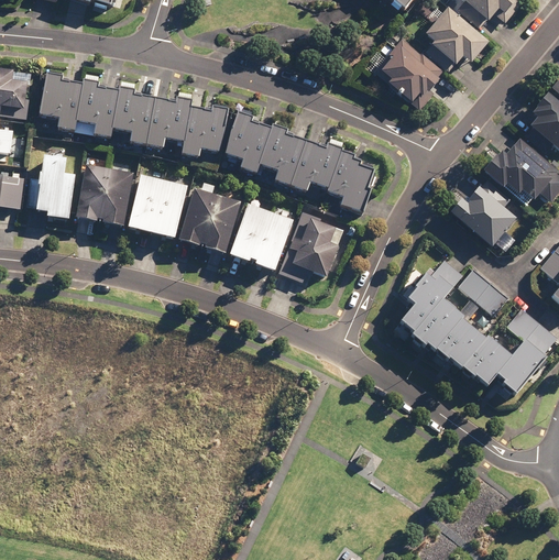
[(461,0),(455,9),(477,28),(484,18),(488,21),(497,7),(504,12),(514,0),(461,0)]
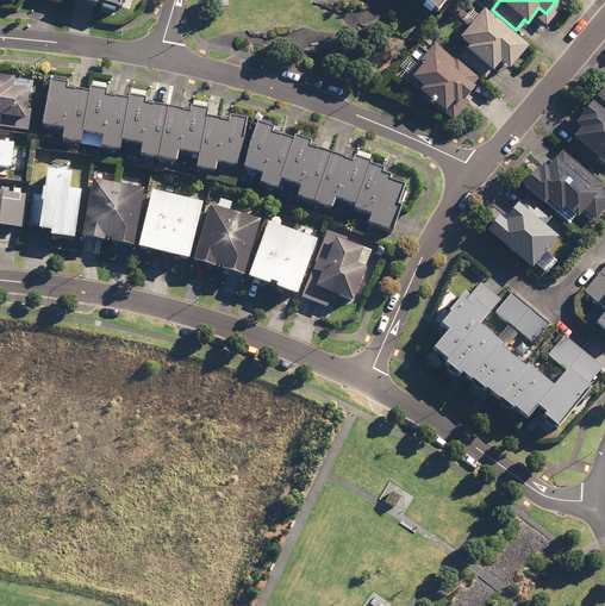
[(523,43),(480,5),(455,33),(467,43),(457,55),(482,76),(491,66),(493,68),(500,60),(505,63),(523,43)]
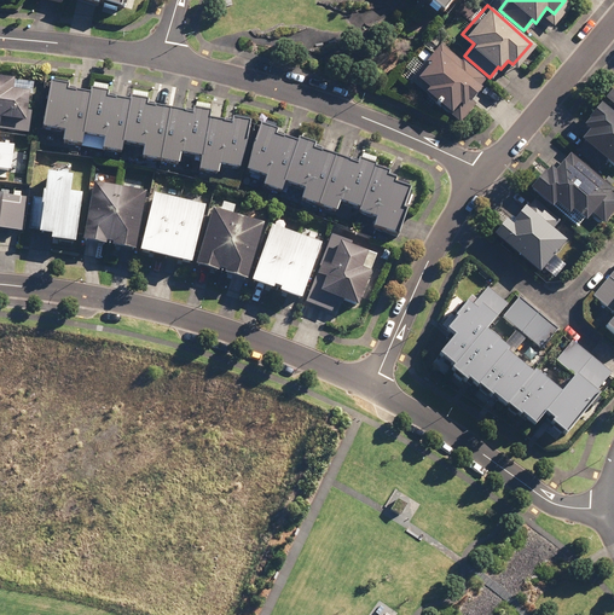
[(455,57),(440,42),(407,76),(433,102),(439,96),(446,103),(445,104),(452,111),(461,102),(464,105),(482,87),(479,83),(482,79),(458,54),(455,57)]
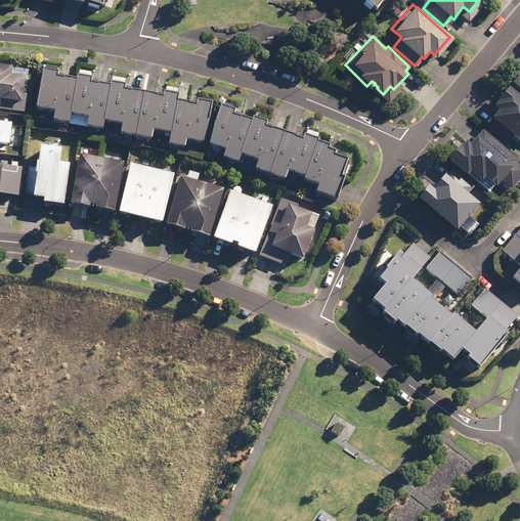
[(12,63),(0,61),(0,98),(4,98),(3,109),(20,111),(25,75),(11,74),(12,63)]
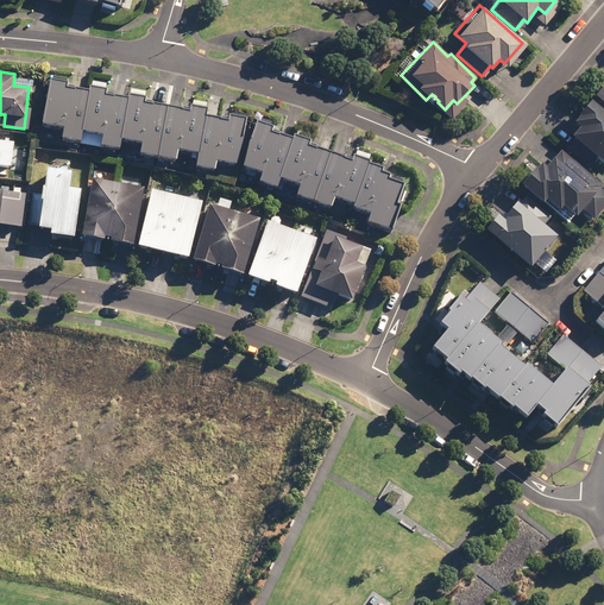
[(82,143),(90,89),(68,88),(69,80),(51,79),(46,125),(62,126),(61,140),(82,143)]
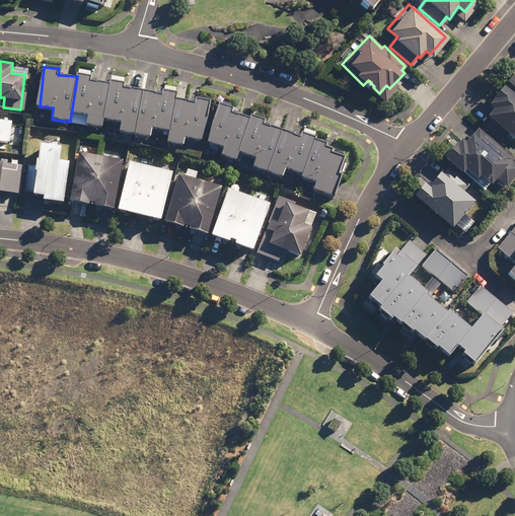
[(103,120),(111,82),(86,78),(87,74),(78,73),(78,77),(77,76),(70,122),(103,125),(103,120)]
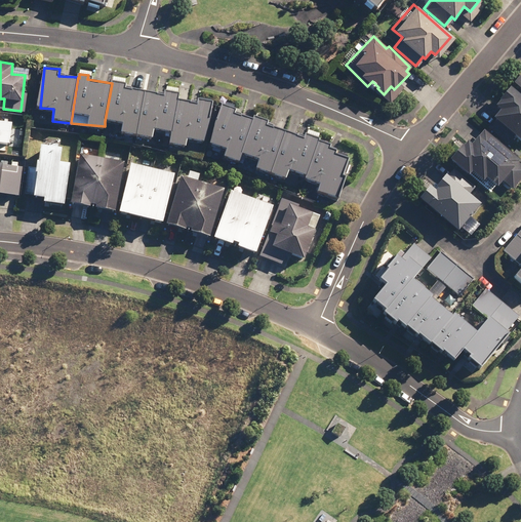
[(136,136),(146,88),(126,87),(126,85),(112,83),(105,121),(121,123),(120,134),(136,136)]
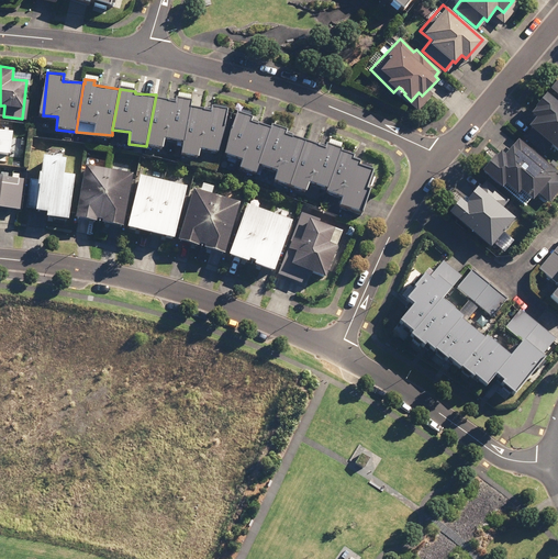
[(182,142),(193,105),(194,93),(175,91),(175,97),(156,94),(146,146),(164,147),(164,141),(182,142)]
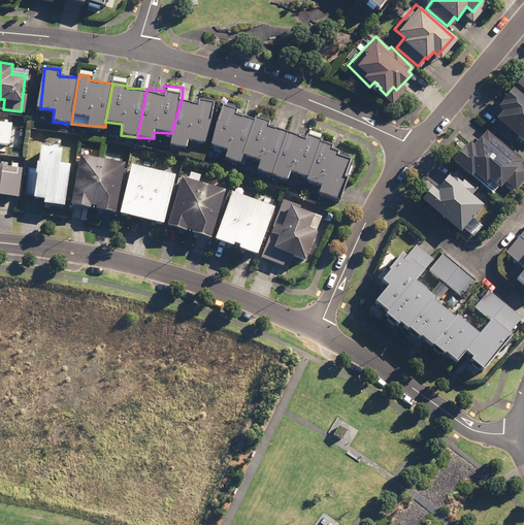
[(523,94),(513,86),(498,103),(502,106),(487,124),(509,142),(516,134),(523,141),(523,94)]
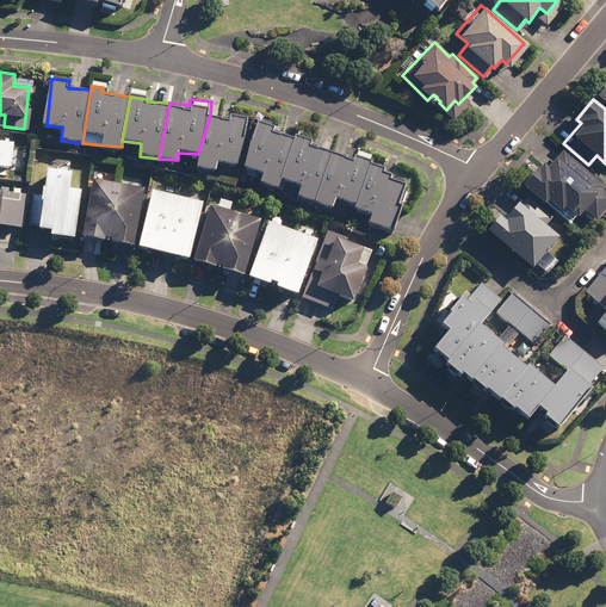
[(283,179),(296,136),(277,131),(278,125),(247,116),(248,112),(228,111),(228,116),(210,115),(198,154),(198,166),(216,168),(217,160),(237,162),(264,169),(260,180),(278,185),(279,178),(283,179)]
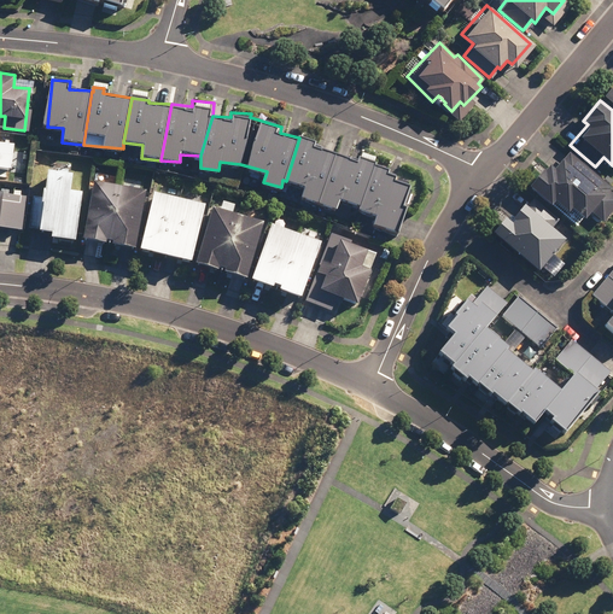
[(0,129),(0,167),(13,168),(16,144),(0,141),(0,129)]
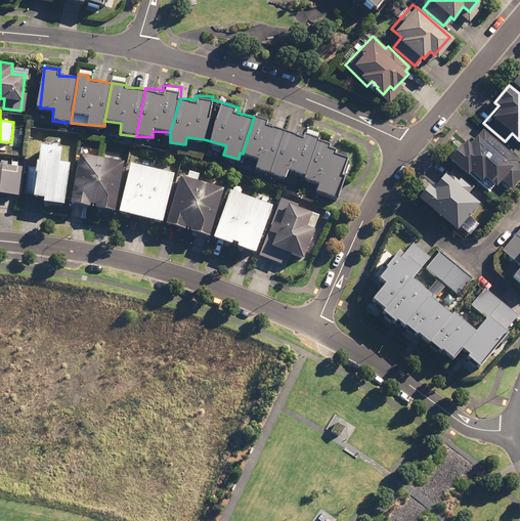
[(272,172),(286,131),(269,126),(271,121),(264,119),(266,114),(256,111),(254,117),(243,154),(257,158),(255,166),(272,172)]
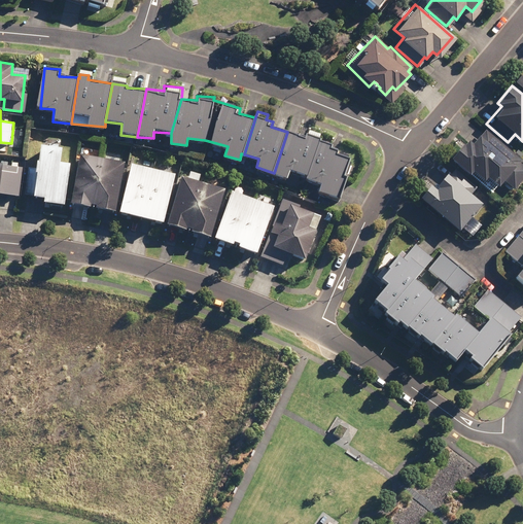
[(521,160),(483,129),(472,142),(468,139),(452,159),(471,174),(474,170),(486,180),(489,177),(501,187),(504,182),(513,188),(522,175),(522,166),(518,163),(521,160)]
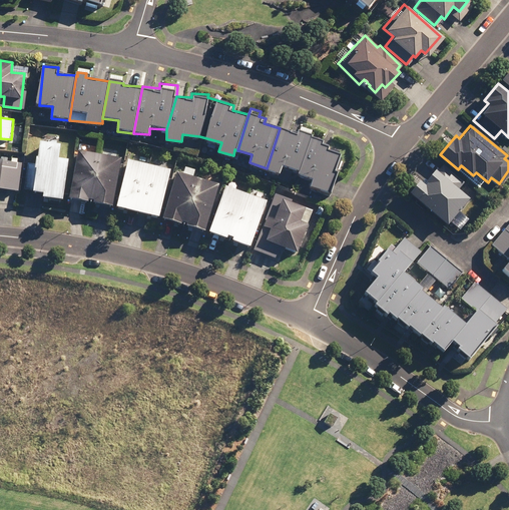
[(301,172),(312,135),(312,134),(298,129),(297,133),(280,128),(267,168),(280,171),(282,164),(298,169),(297,171),(301,172)]
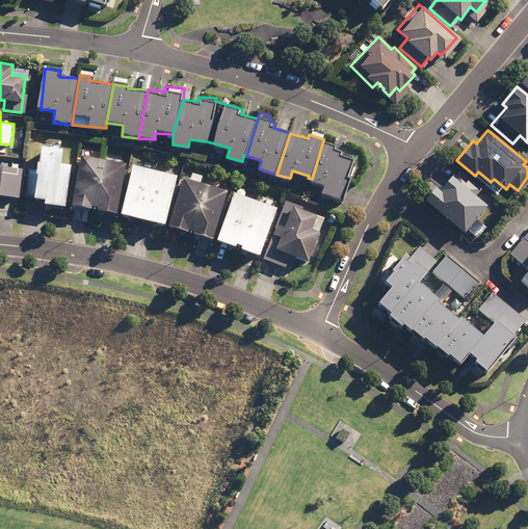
[(323,140),(312,179),(322,183),(320,190),(345,199),(359,152),(323,140)]
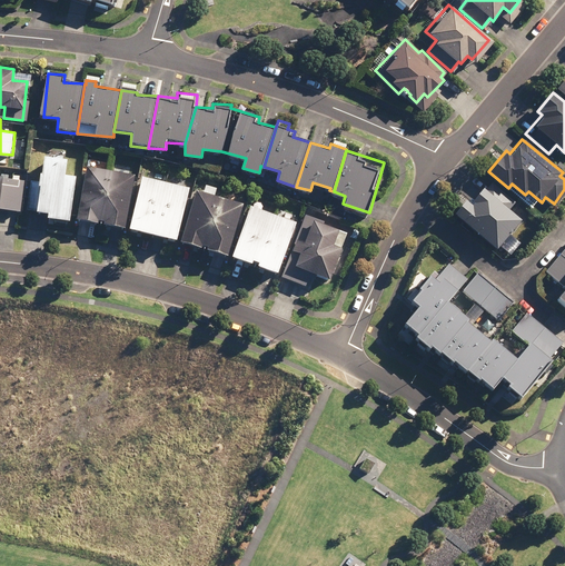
[(68,159),(41,157),(39,178),(28,177),(25,210),(50,212),(49,218),(71,220),(76,175),(67,175),(68,159)]
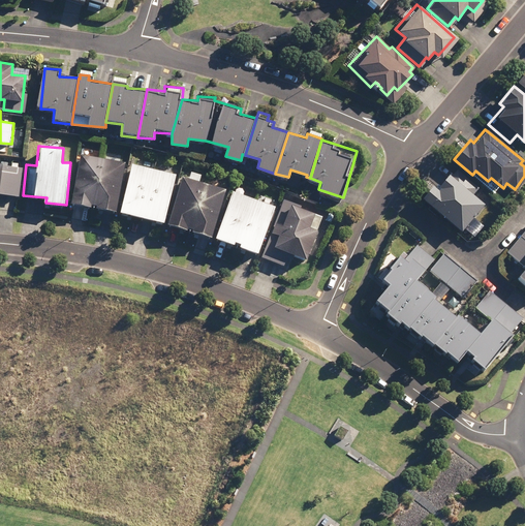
[(107,151),(106,158),(96,156),(97,148),(84,146),(83,154),(80,153),(70,204),(116,211),(125,161),(117,159),(118,153),(107,151)]
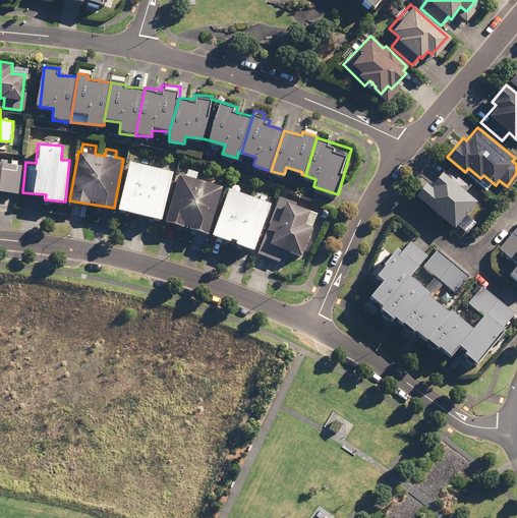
[(0,193),(0,191),(18,192),(20,164),(2,163),(2,160),(0,160),(0,193)]
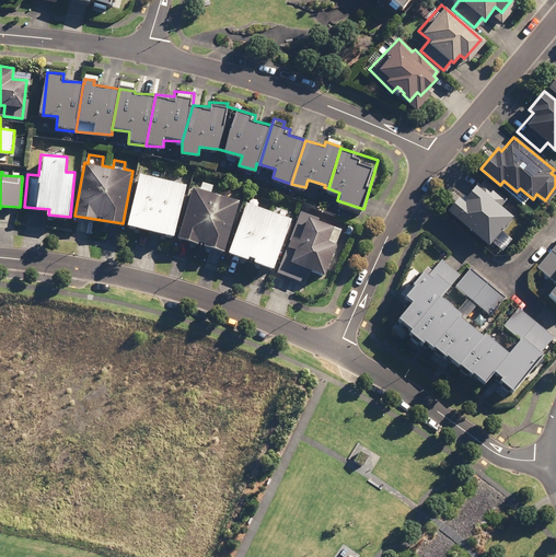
[(186,184),(141,173),(128,224),(173,235),(186,184)]
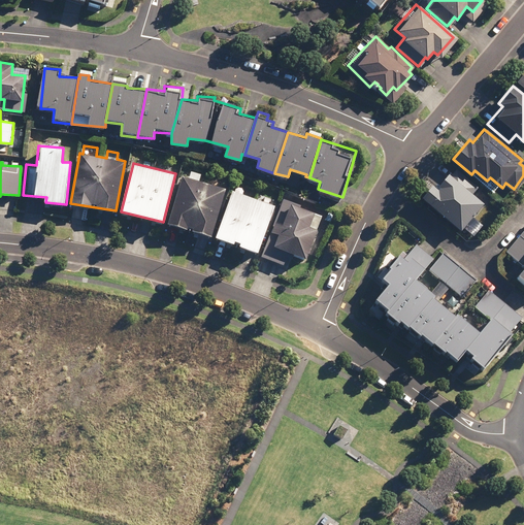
[(432,184),(421,197),(460,231),(484,204),(470,192),(477,185),(455,166),(437,188),(432,184)]
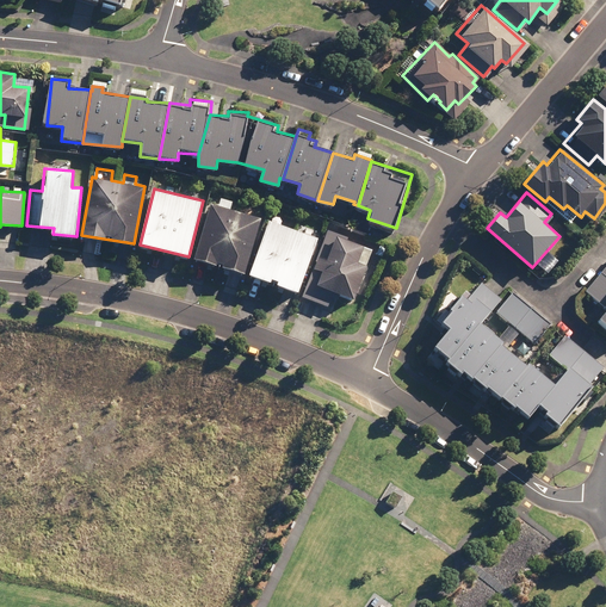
[(260,218),(210,205),(196,261),(246,274),(260,218)]
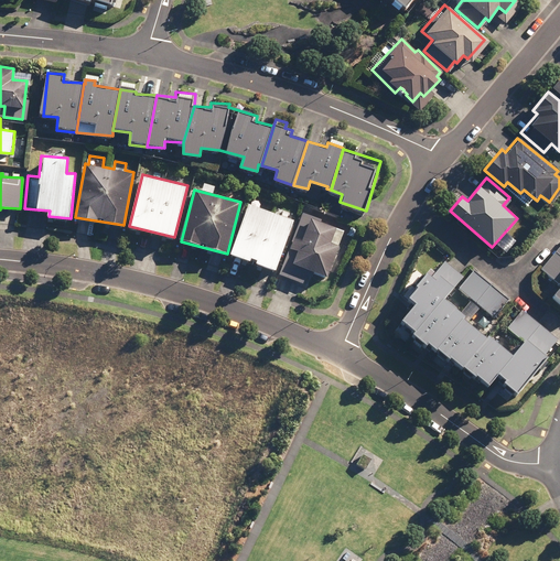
[(247,203),(230,255),(251,260),(252,257),(258,259),(257,262),(278,269),(292,226),(294,218),(247,203)]
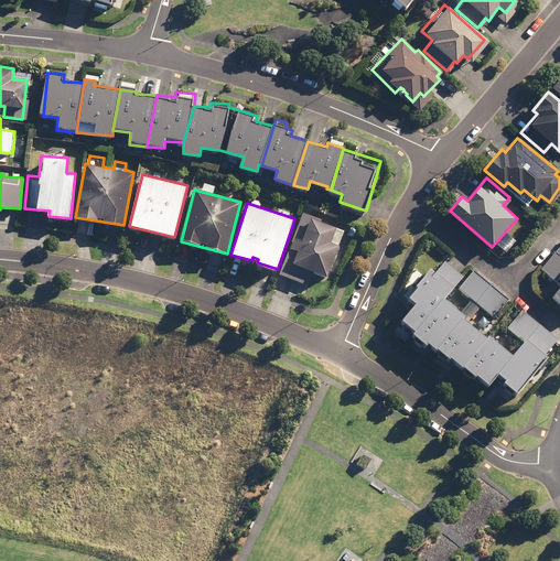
[(319,216),(301,211),(294,227),(301,229),(298,238),(293,237),(290,248),(294,250),(286,277),(309,284),(313,272),(326,278),(337,246),(329,243),(334,226),(318,220),(319,216)]
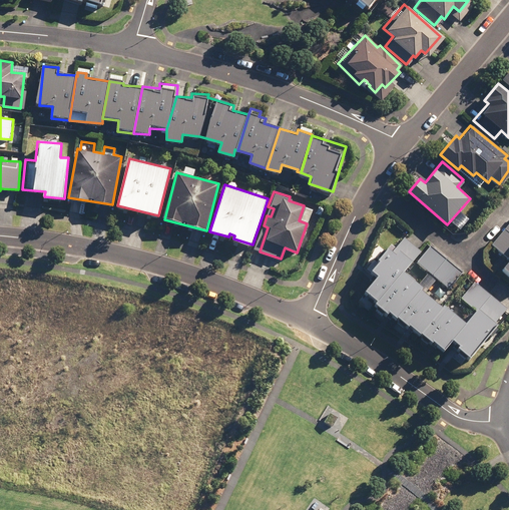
[(508,216),(481,250),(508,274),(508,216)]
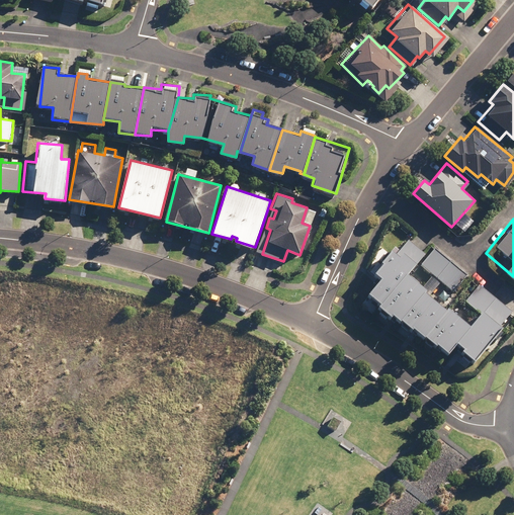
[(423,255),(407,241),(365,291),(467,374),(513,318),(513,315),(476,283),(463,299),(480,313),(469,325),(408,273),(417,262),(452,291),(466,275),(431,246),(423,255)]
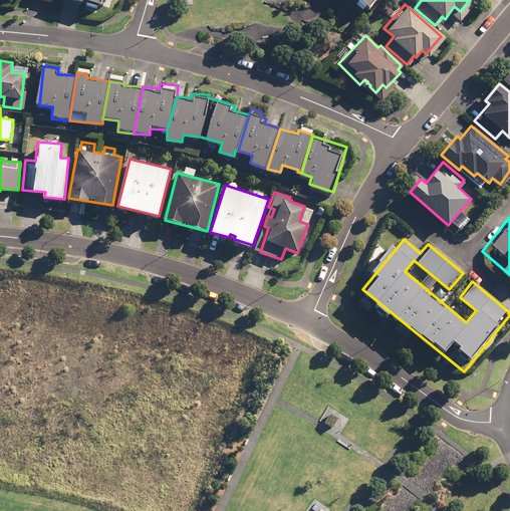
[(336,417),(327,412),(322,421),(330,426),(336,417)]
